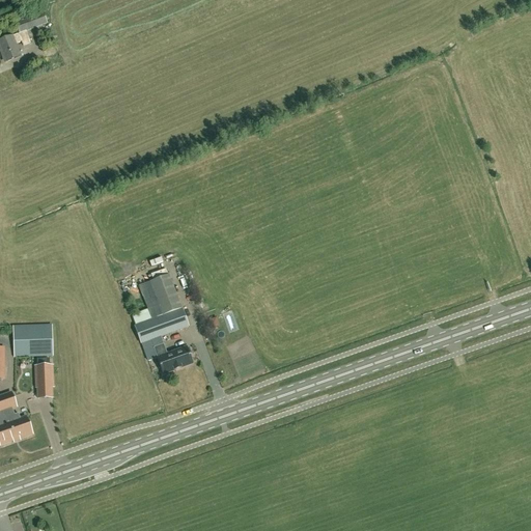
[(26,31),(48,23),(44,12),(16,23),(20,34),(14,36),(12,36),(0,40),(0,48),(5,62),(20,57),(15,45),(22,44),(23,46),(30,44),(26,31)]
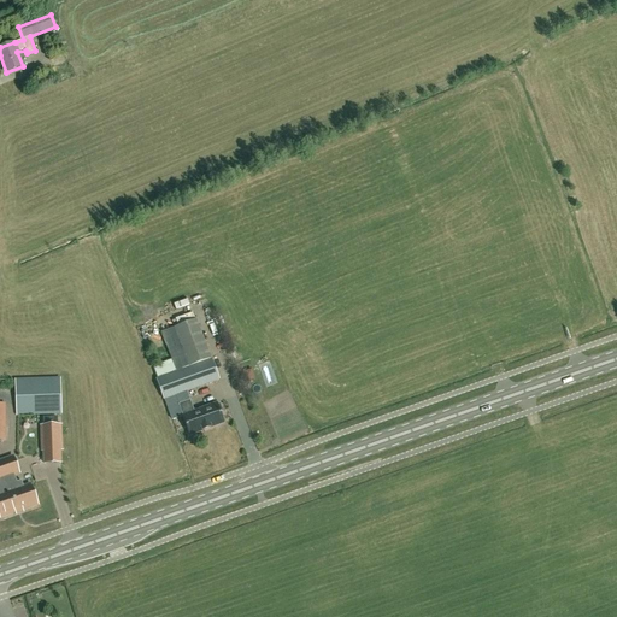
[(197,319),(175,328),(186,356),(153,368),(165,400),(219,380),(211,359),(197,319)]
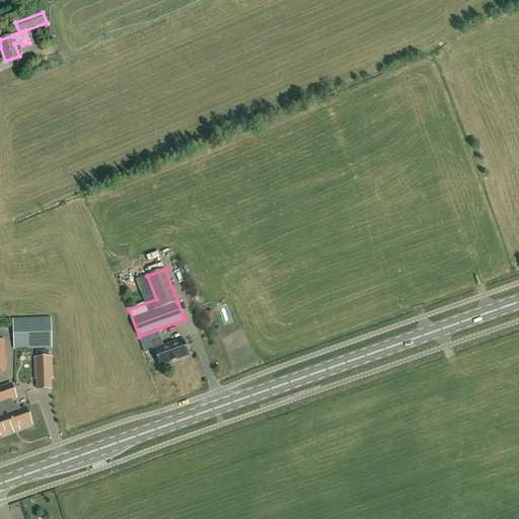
[(13,319),(14,349),(51,348),(51,318),(13,319)]
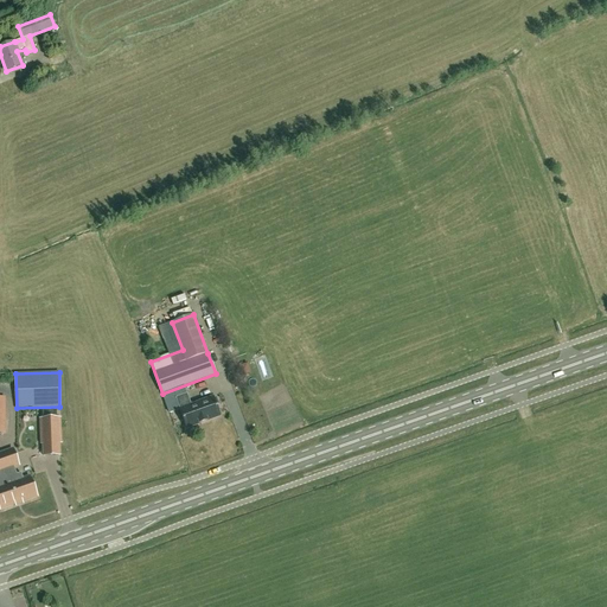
[(213,397),(191,406),(187,395),(177,398),(187,428),(221,416),(217,406),(219,404),(217,397),(215,398),(213,397)]
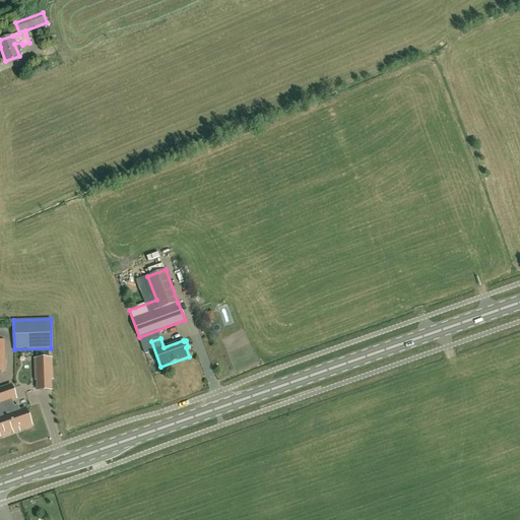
[(36,380),(37,380),(38,390),(38,391),(39,391),(50,390),(51,390),(51,389),(51,379),(52,379),(52,359),(35,360),(36,380)]
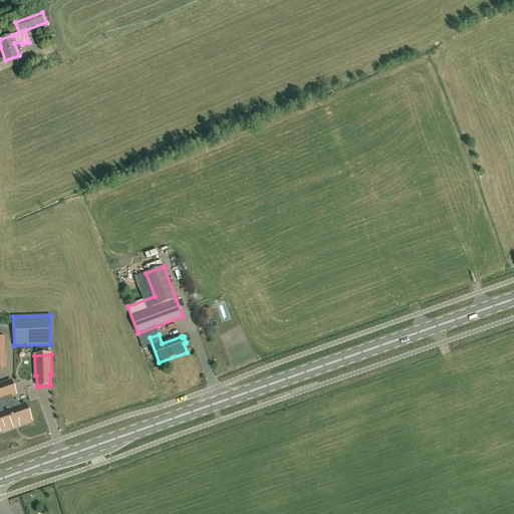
[(0,429),(1,432),(31,421),(25,404),(19,406),(18,401),(12,403),(10,397),(15,395),(10,380),(0,383),(0,429)]
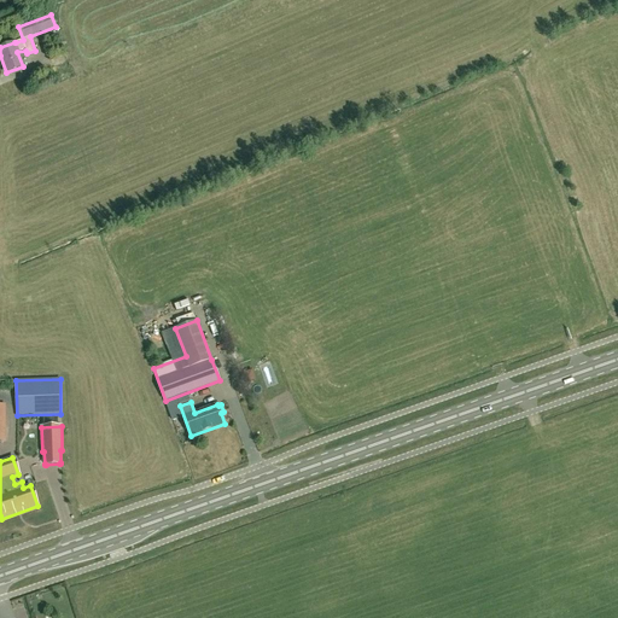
All buildings are outlined.
